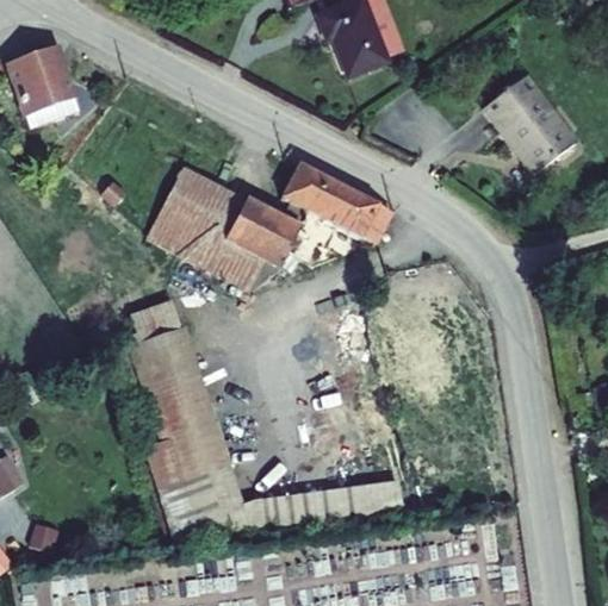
[(408,42),(392,10),(376,18),(367,0),(346,0),(318,13),(329,35),(334,32),(354,72),(394,52),(392,50),(408,42)]
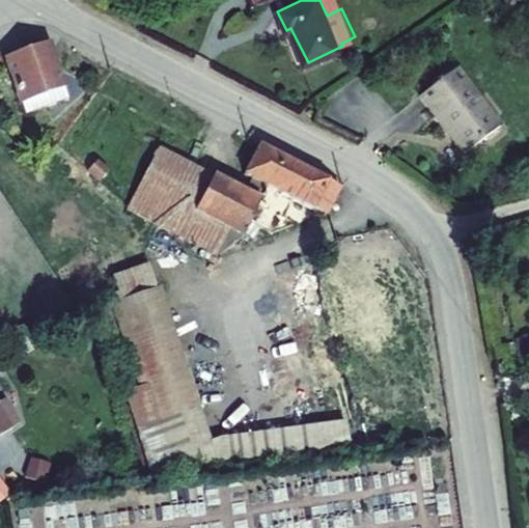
[(319,0),(327,16),(341,8),(336,0),(319,0)]
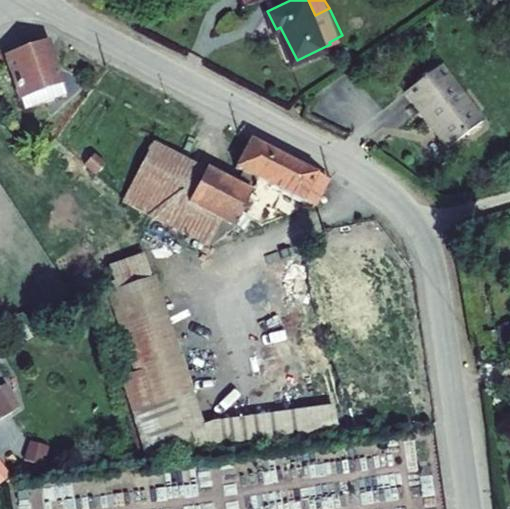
[(45,39),(1,55),(20,109),(64,94),(45,39)]
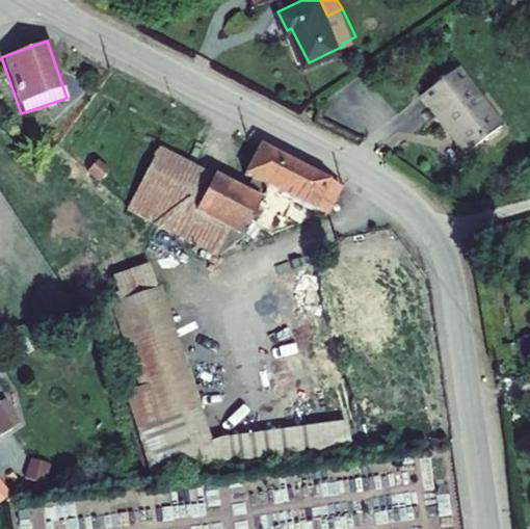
[(512,124),(464,58),(426,86),(475,151),(512,124)]
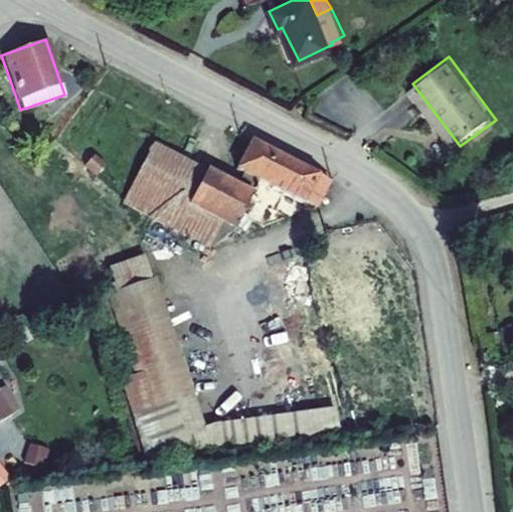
[(203,160),(173,217),(219,240),(233,235),(279,146),(254,133),(240,162),(247,165),(240,180),(203,160)]
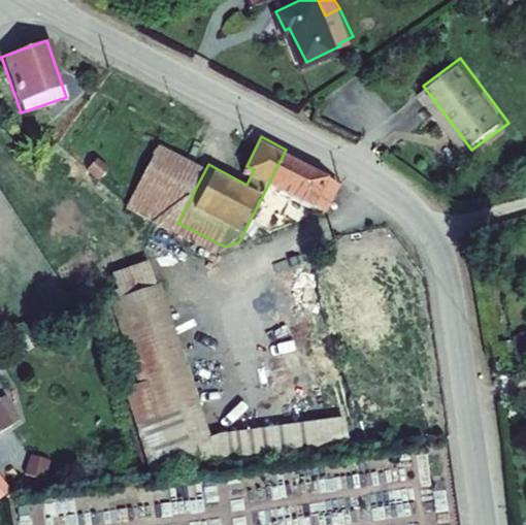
[(208,164),(161,139),(130,198),(177,223),(208,164)]
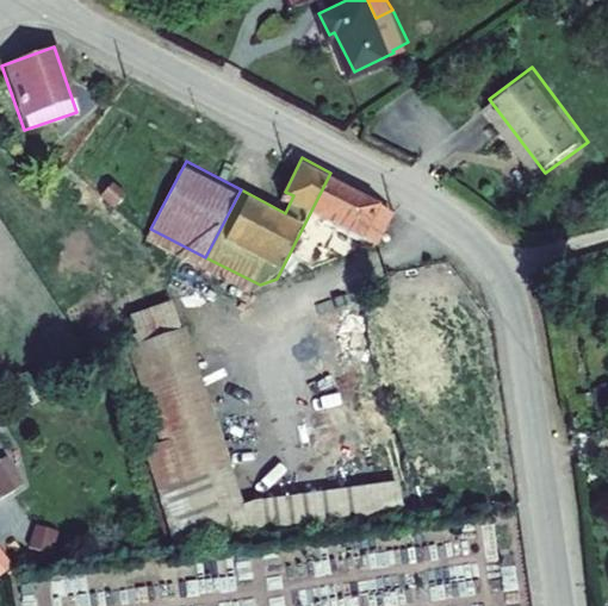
[(380,239),(396,207),(330,173),(277,279),(291,274),(301,254),(317,263),(380,239)]
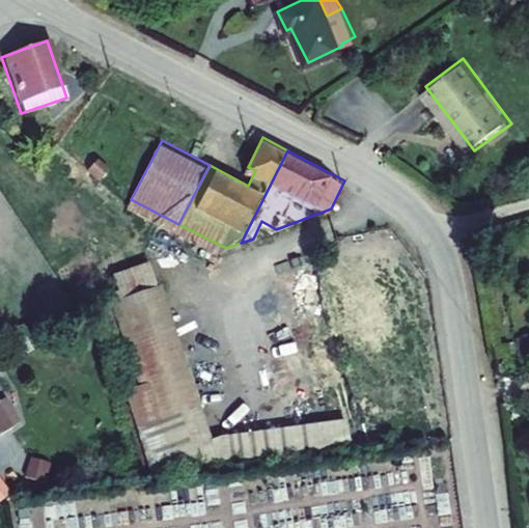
[(243,258),(253,239),(241,243),(226,248),(243,258)]
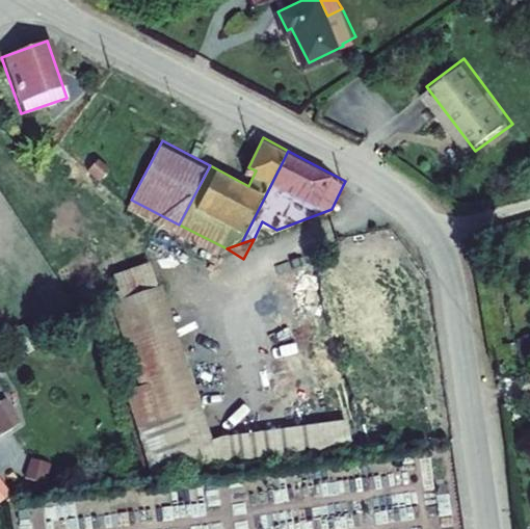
[(344,448),(340,410),(204,426),(146,254),(89,269),(147,472),(344,448)]
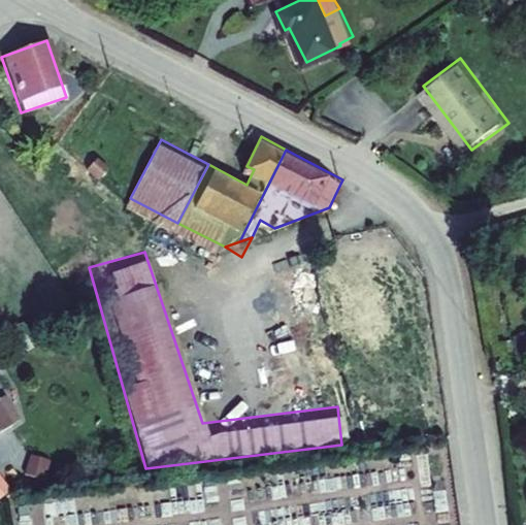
[(0,396),(0,426),(18,415),(4,394),(0,396)]
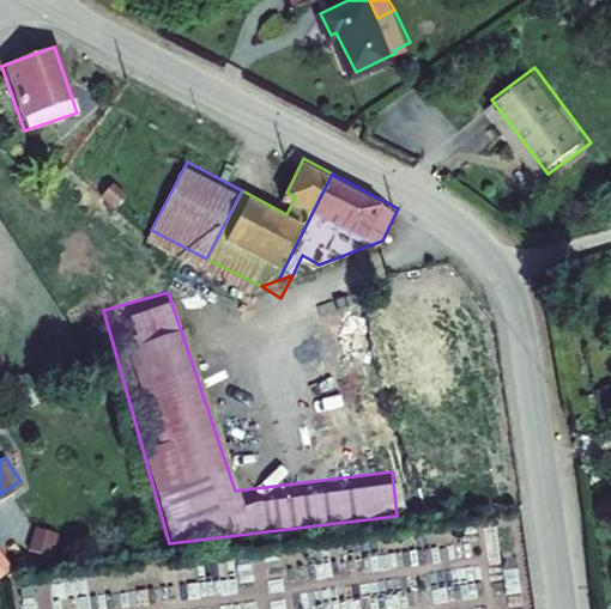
All buildings are outlined.
